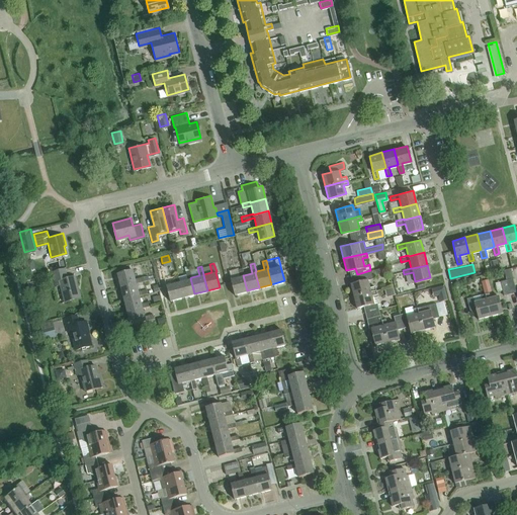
[(64,301),(80,296),(74,275),(66,277),(64,267),(50,270),(54,284),(60,283),(64,301)]
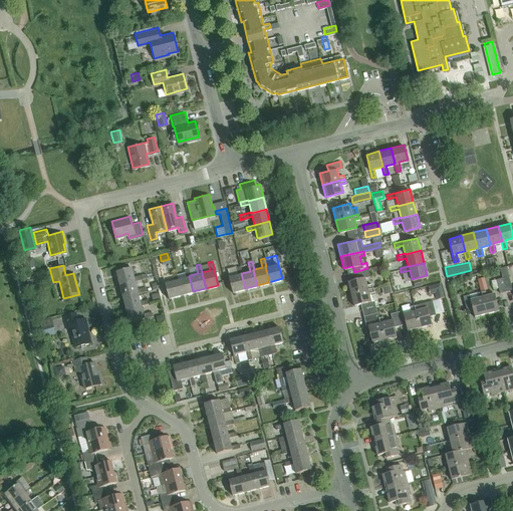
[(241,273),(242,273),(240,265),(227,268),(229,276),(228,276),(232,291),(245,288),(241,273)]
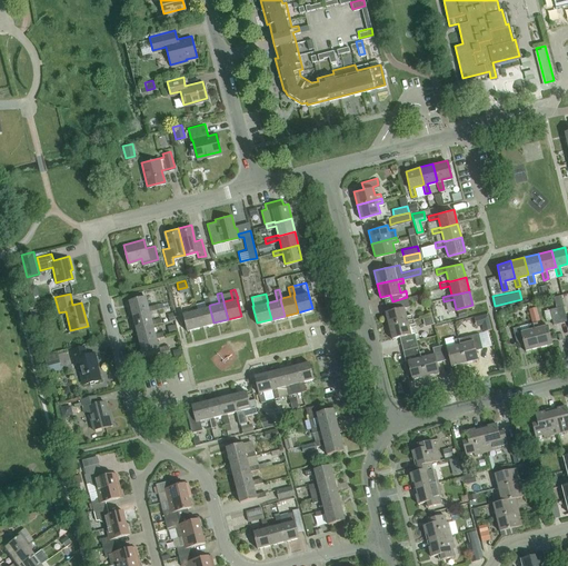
[(128,299),(131,313),(148,308),(149,309),(158,307),(157,303),(148,305),(145,295),(128,299)]
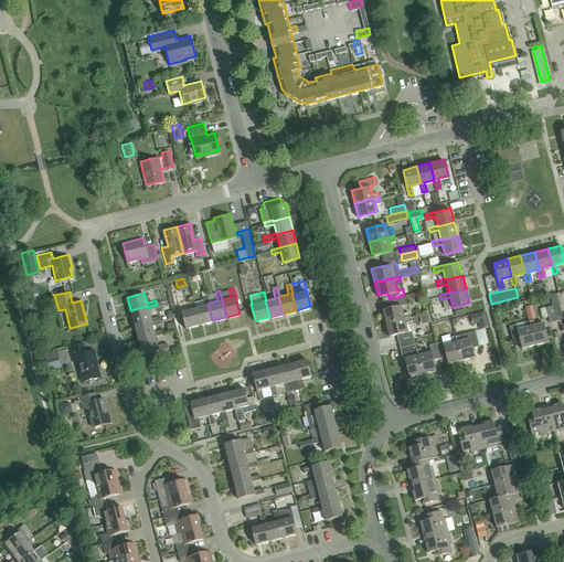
[(199,324),(212,320),(208,304),(209,303),(206,294),(202,296),(204,305),(195,307),(194,307),(199,324)]
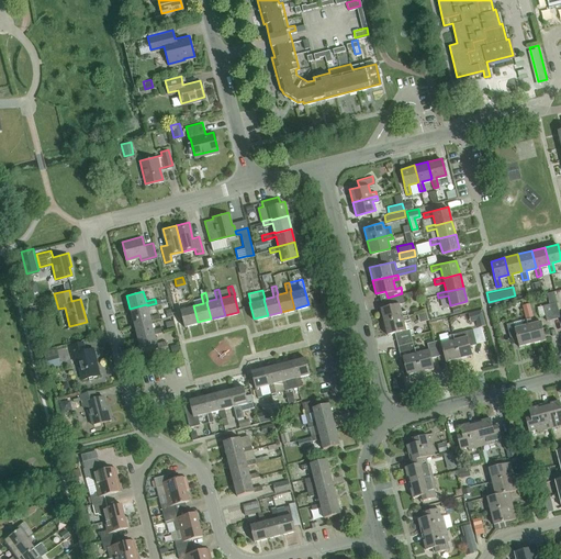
[(404,301),(402,293),(388,298),(389,304),(380,306),(383,320),(407,313),(406,309),(401,311),(399,302),(404,301)]
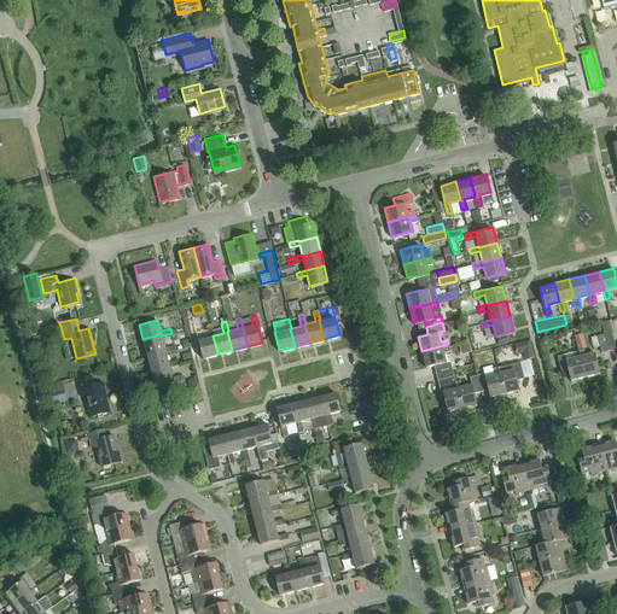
[(202,357),(217,354),(213,335),(214,335),(211,326),(207,327),(209,337),(198,339),(202,357)]
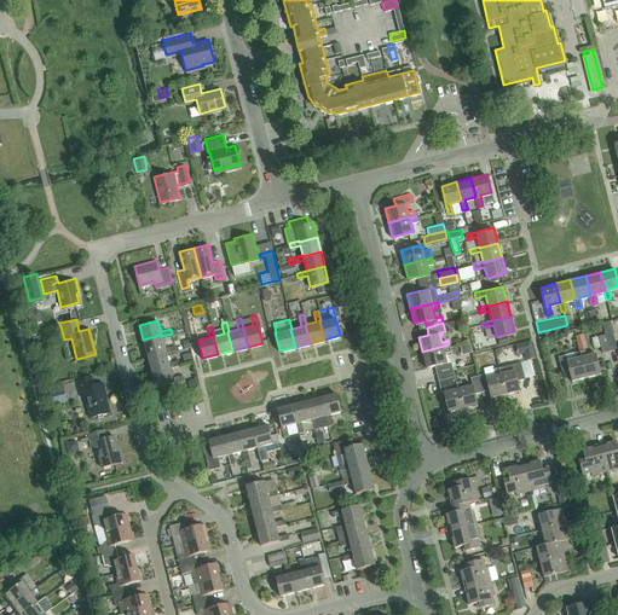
[(34,348),(41,346),(36,328),(29,330),(34,348)]
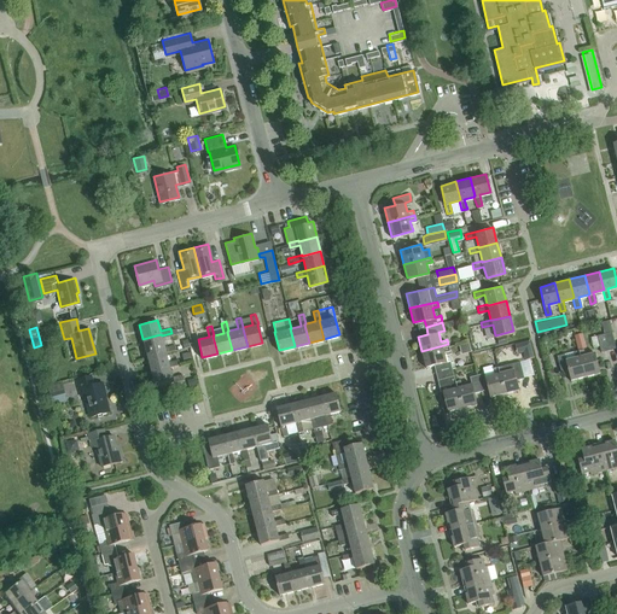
[(611,331),(604,333),(607,349),(615,346),(611,331)]
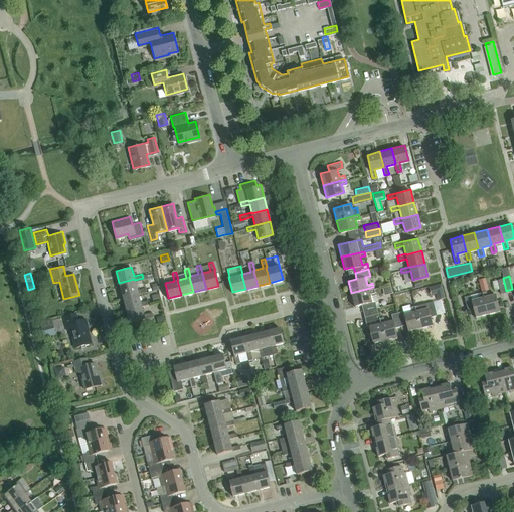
[(506,291),(503,278),(497,279),(500,292),(506,291)]
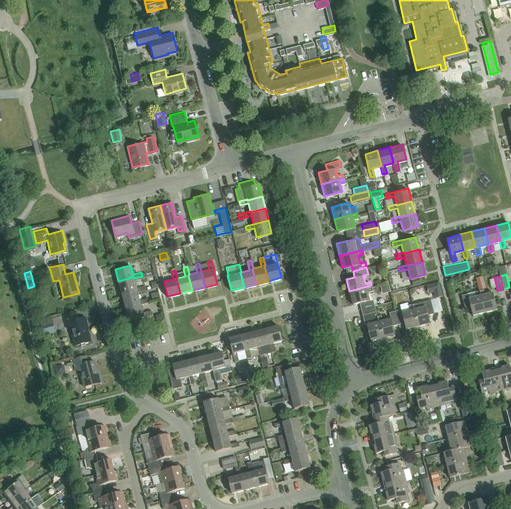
[(133,277),(118,281),(121,294),(137,290),(145,288),(144,284),(136,286),(134,278),(133,277)]
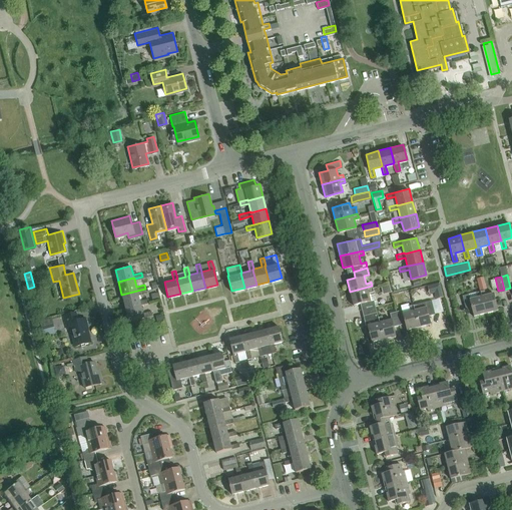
[(438,281),(431,283),(433,290),(435,289),(437,296),(442,295),(438,281)]
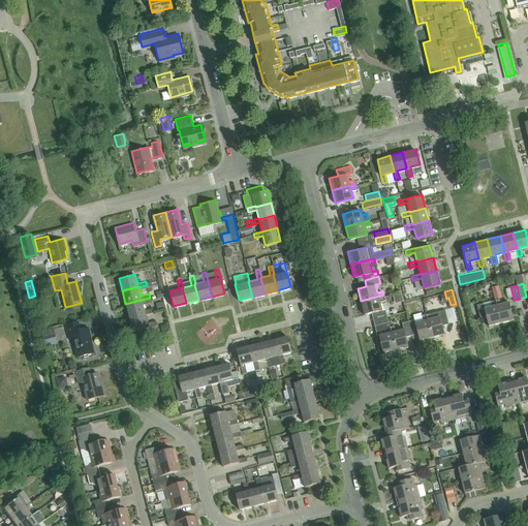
[(383,295),(361,301),(364,313),(370,311),(372,317),(386,314),(384,308),(381,308),(380,303),(385,302),(384,299),(383,295)]
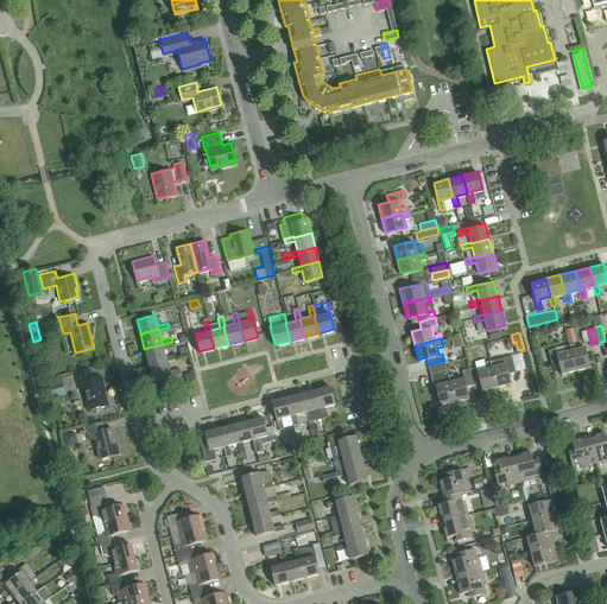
[(568,343),(575,369),(589,366),(583,345),(575,348),(573,342),(568,343)]
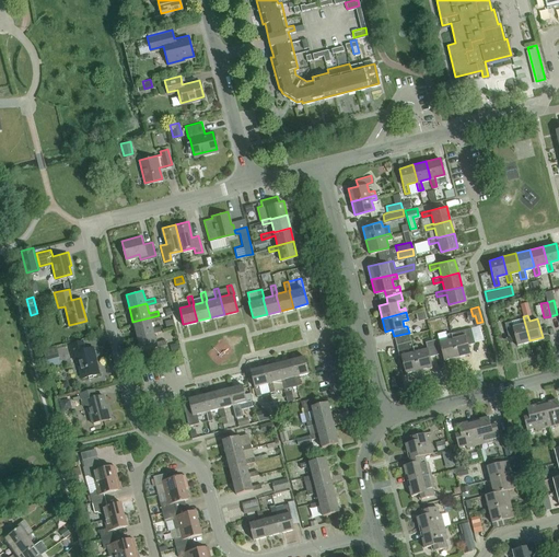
[(510,320),(503,321),(508,336),(509,336),(514,334),(516,344),(530,340),(523,316),(519,317),(520,318),(520,323),(512,325),(511,321),(510,320)]
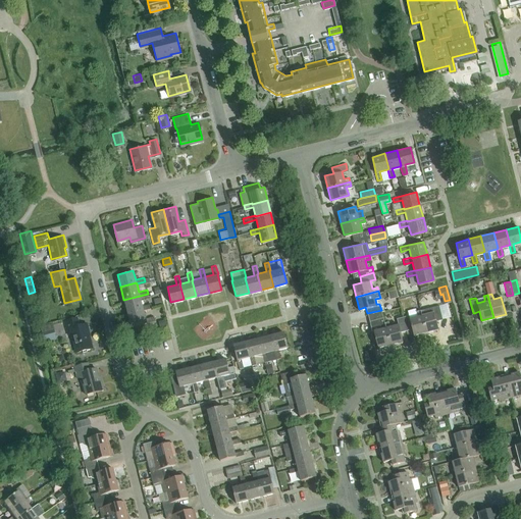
[(140,296),(123,300),(127,312),(143,308),(143,309),(151,307),(150,302),(142,305),(140,296)]
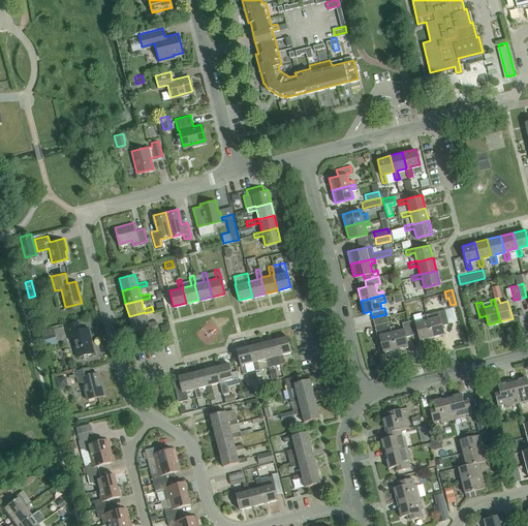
[(425,313),(431,336),(443,333),(441,323),(447,322),(443,308),(425,313)]
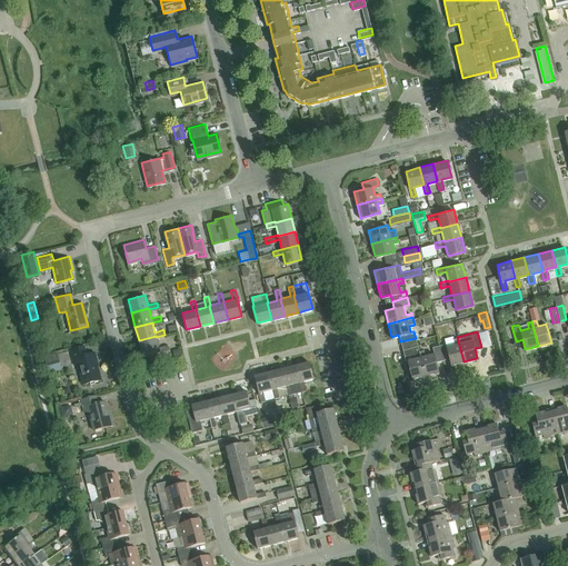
[(156,336),(139,340),(142,354),(159,350),(168,348),(167,344),(158,346),(156,337),(156,336)]
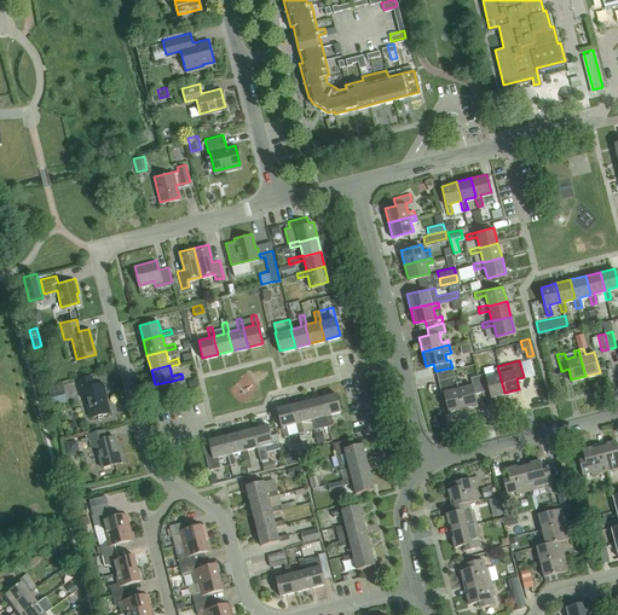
[(477,373),(480,390),(487,388),(490,396),(504,393),(497,366),(492,367),(494,373),(485,376),(484,372),(477,373)]
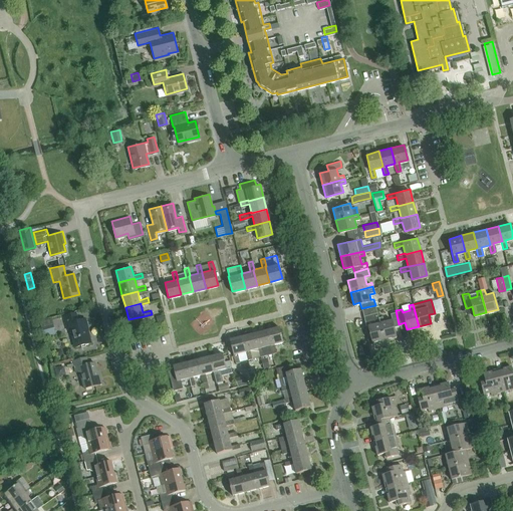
[(361,308),(363,314),(365,325),(367,325),(371,341),(383,338),(377,316),(375,305),(361,308)]
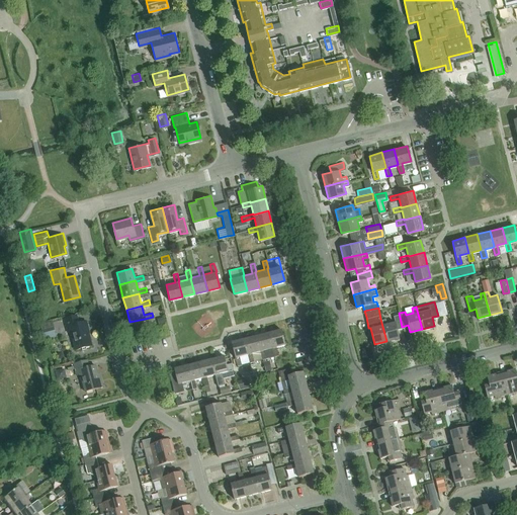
[(397,328),(402,327),(399,313),(393,315),(394,321),(386,323),(384,318),(380,319),(386,341),(399,338),(397,328)]
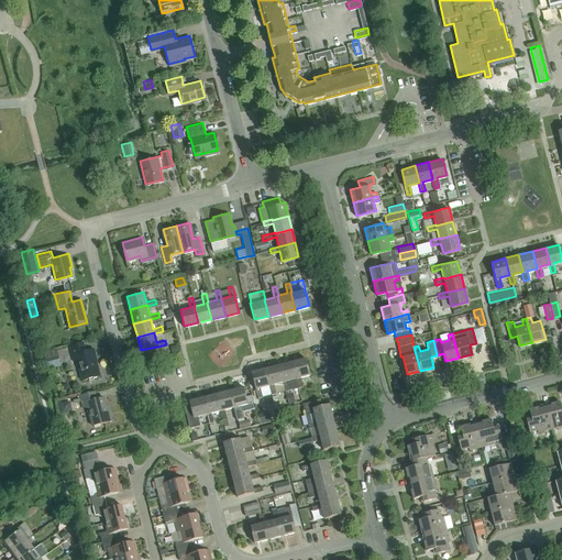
[(81,379),(99,374),(94,355),(95,355),(92,348),(85,350),(81,341),(68,344),(72,359),(76,358),(81,379)]
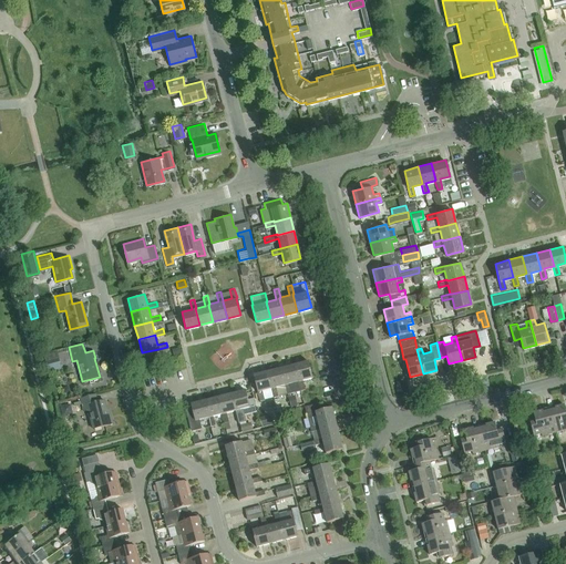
[(308,359),(294,362),(298,380),(297,380),(299,389),(304,388),(301,379),(311,376),(308,359)]
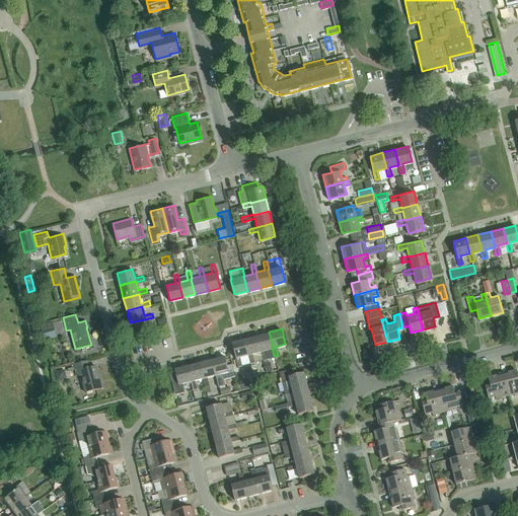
[(262,359),(274,356),(272,348),(273,348),(269,332),(256,335),(261,351),(260,351),(262,359)]
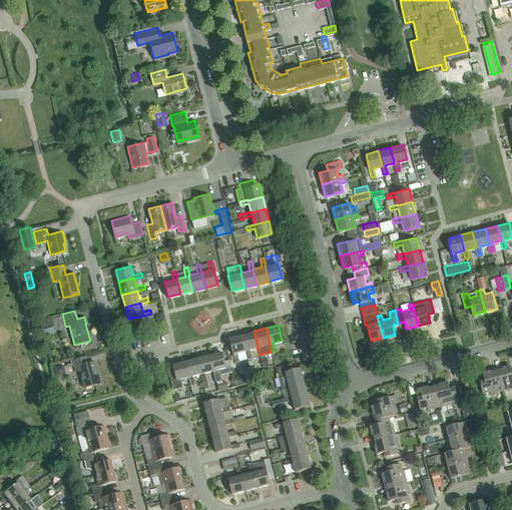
[(253,331),(241,335),(244,350),(246,358),(250,357),(248,349),(257,347),(258,347),(253,331)]
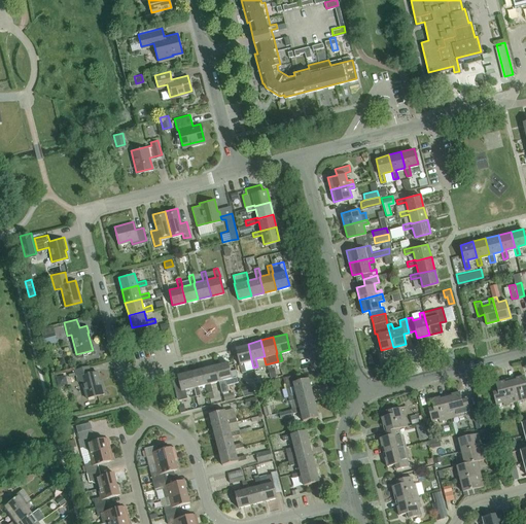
[(243,361),(251,359),(248,344),(235,347),(239,362),(238,362),(240,371),(245,370),(243,361)]
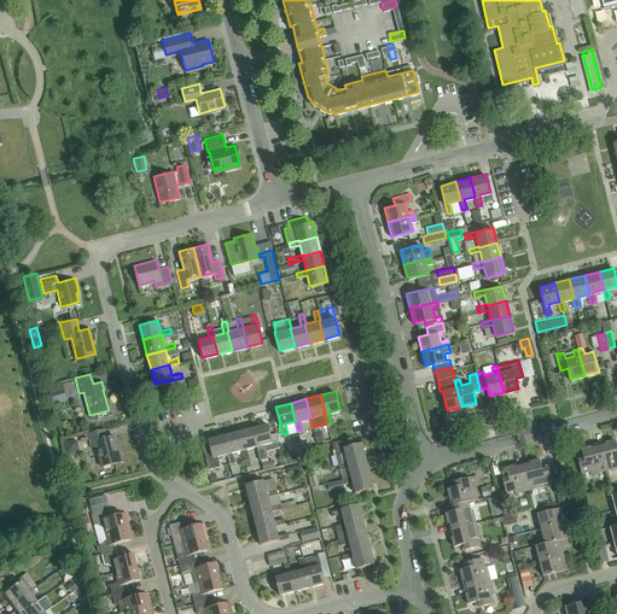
[(267,422),(251,426),(256,445),(255,445),(258,455),(258,458),(267,456),(263,443),(272,440),(267,422)]
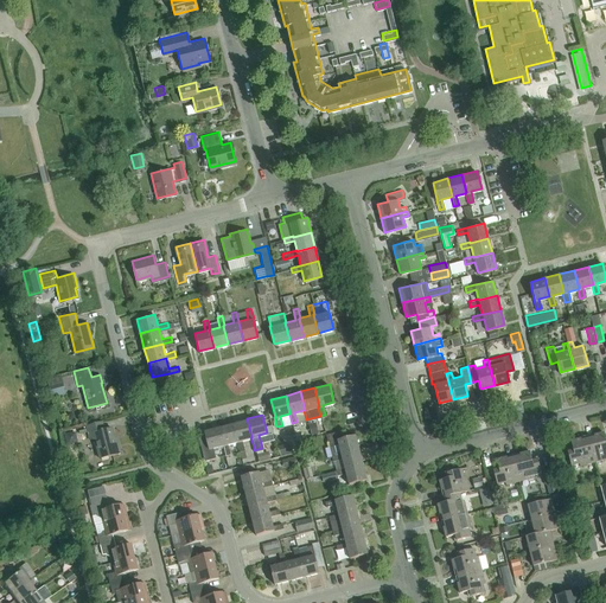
[(252,437),(247,418),(233,422),(237,441),(236,441),(241,457),(246,456),(241,440),(250,437),(252,437)]
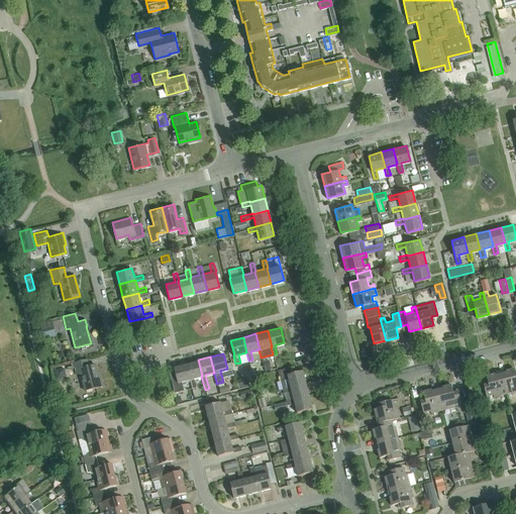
[(84,389),(102,385),(100,376),(98,377),(94,363),(88,365),(86,357),(72,362),(75,373),(80,372),(84,389)]
